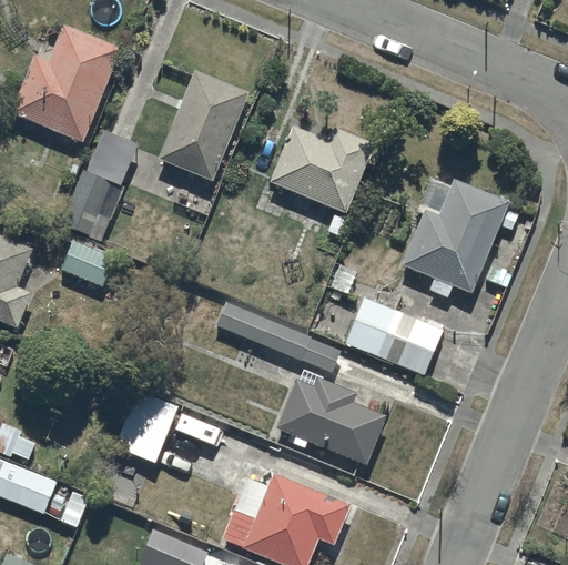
[(122,47),(61,21),(58,31),(48,27),(36,54),(33,53),(8,111),(81,142),(122,47)]
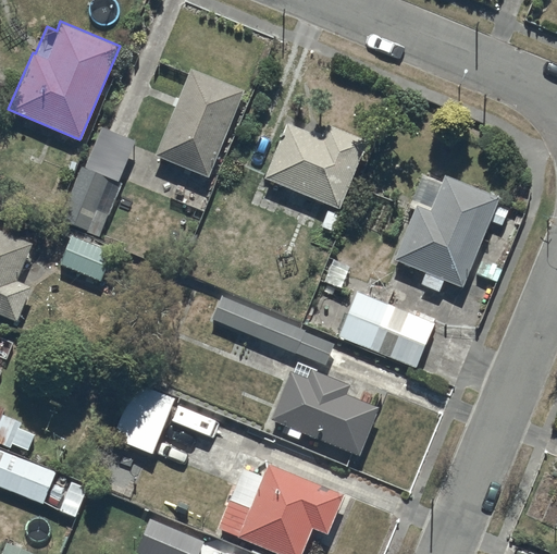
[(243,89),(189,68),(153,154),(209,177),(243,89)]
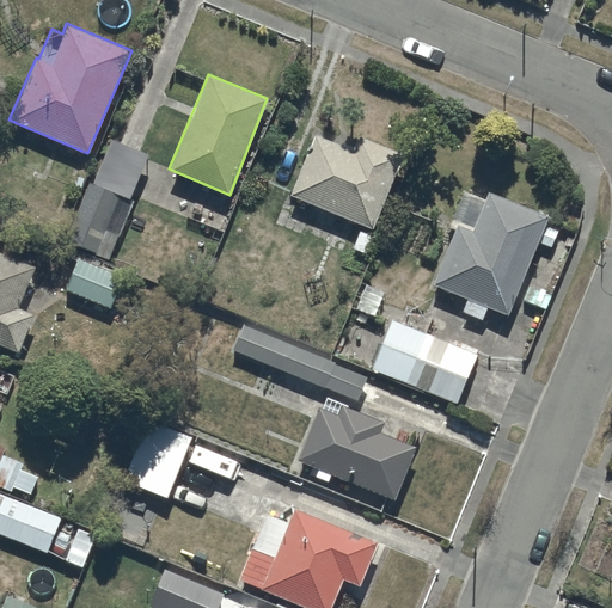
[(355,152),(314,134),(289,192),(374,229),(405,158),(361,139),(355,152)]
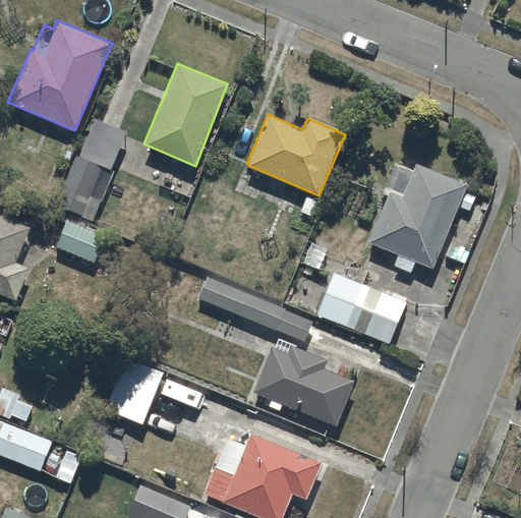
[(102,166),(75,155),(54,205),(92,221),(102,198),(90,193),(102,166)]
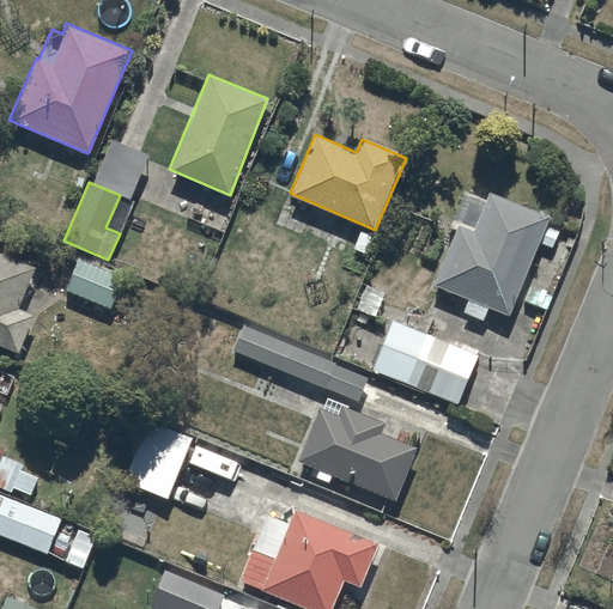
[(547,214),(489,192),(484,202),(463,194),(451,225),(457,229),(435,287),(467,299),(461,311),(483,321),(487,308),(508,316),(547,214)]
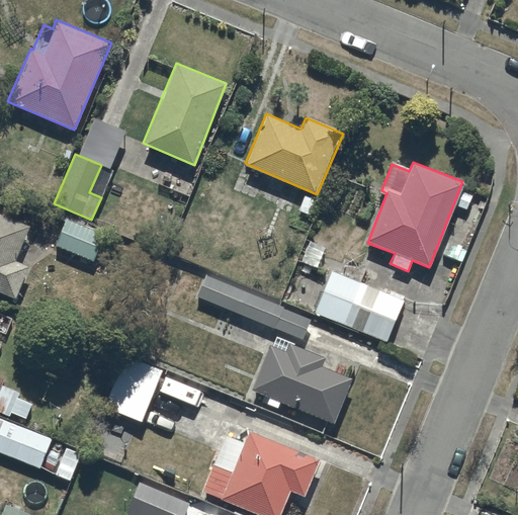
[(30,226),(0,211),(0,290),(15,297),(29,264),(16,258),(30,226)]
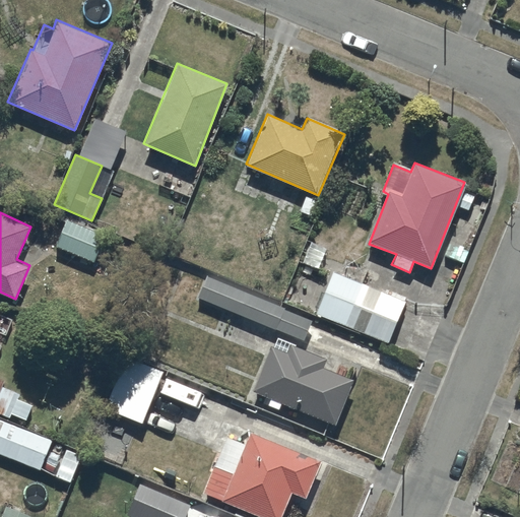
[(105,235),(67,219),(57,246),(94,261),(105,235)]
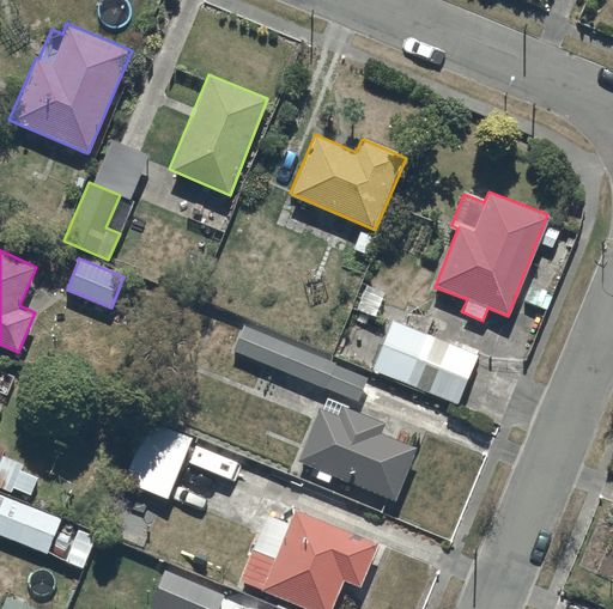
[(478,355),(392,321),(371,369),(457,405),(478,355)]
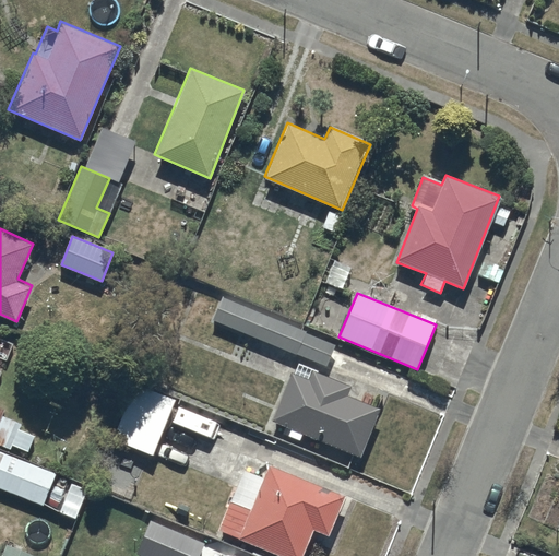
[(335,344),(222,295),(211,320),(297,358),(298,355),(325,367),(335,344)]
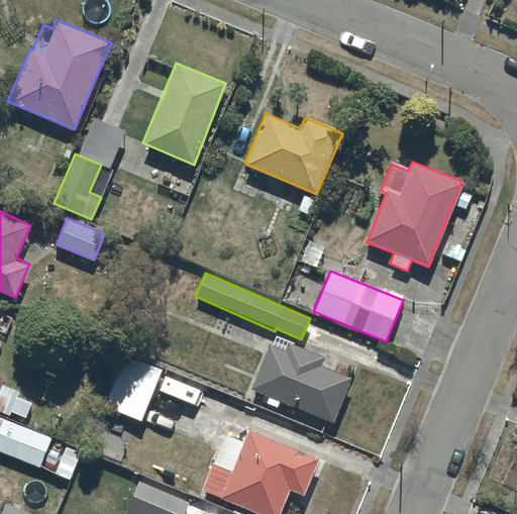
[(0,346),(8,324),(0,321),(0,346)]
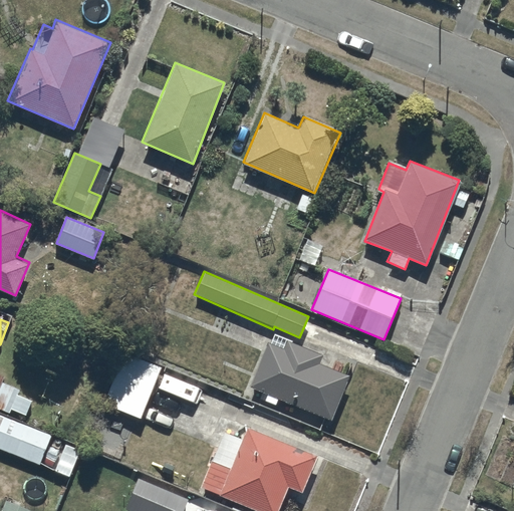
[(268,342),(249,387),(268,394),(265,401),(276,405),(278,399),(331,420),(347,375),(318,361),(322,354),(274,332),(269,343),(268,342)]
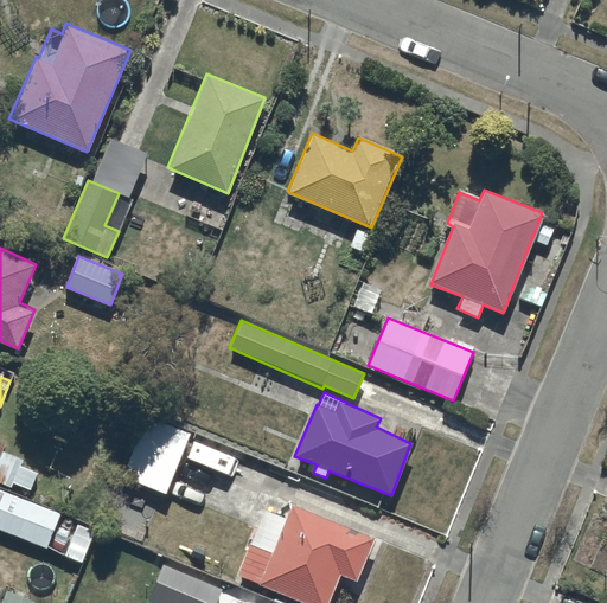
[(192,431),(147,415),(122,476),(128,479),(116,508),(145,519),(155,488),(170,494),(192,431)]
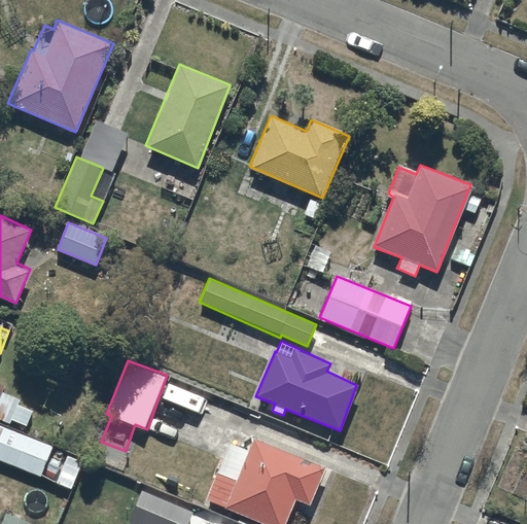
[(5,386),(0,384),(0,420),(9,424),(11,419),(27,426),(34,411),(20,405),(22,400),(3,392),(5,386)]
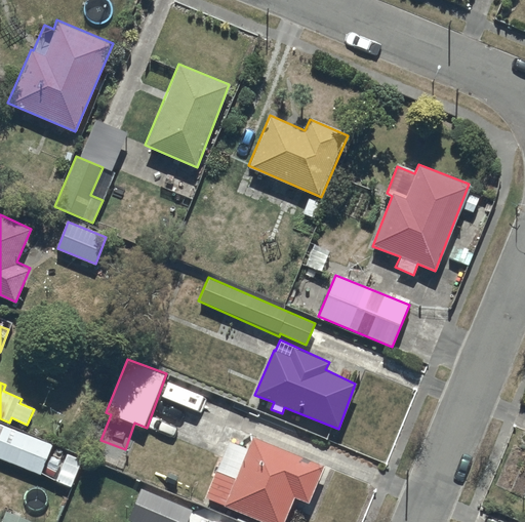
[(52,444),(0,423),(0,457),(41,474),(52,444)]
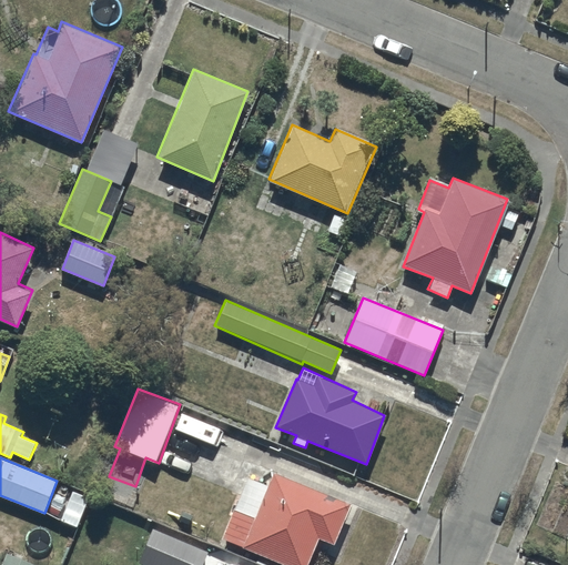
[(350,502),(275,472),(270,486),(246,476),(222,537),(288,564),(307,564),(320,536),(334,543),(350,502)]
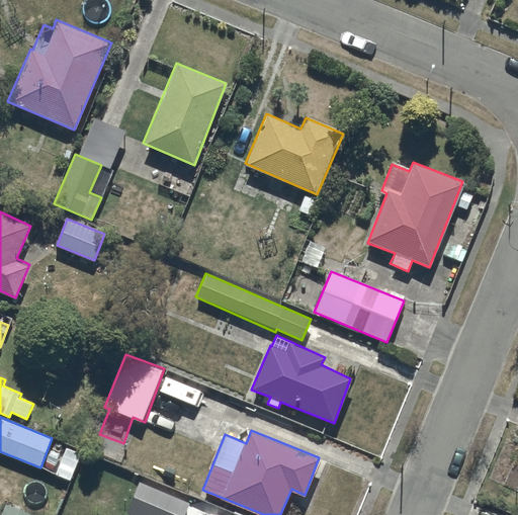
[(82,454),(68,447),(56,475),(70,481),(82,454)]
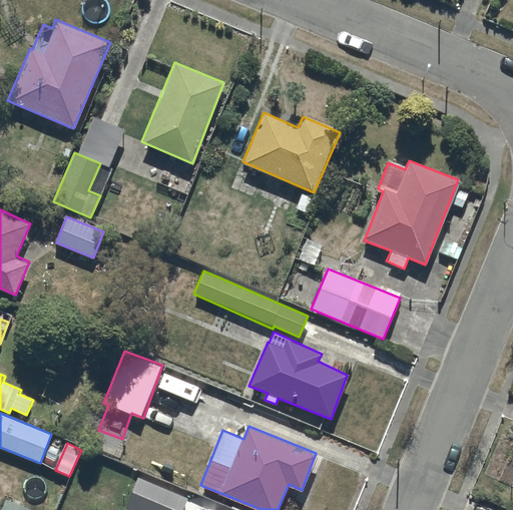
[(186,489),(145,471),(141,479),(138,477),(125,507),(130,509),(184,509),(189,499),(183,496),(186,489)]
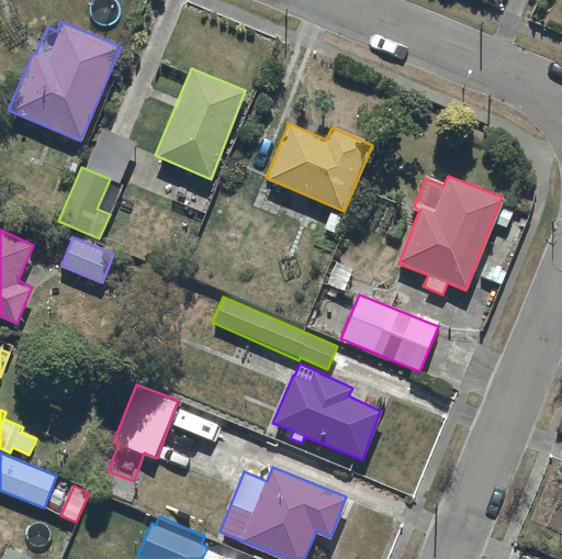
[(31,558),(8,548),(2,558),(31,558)]
